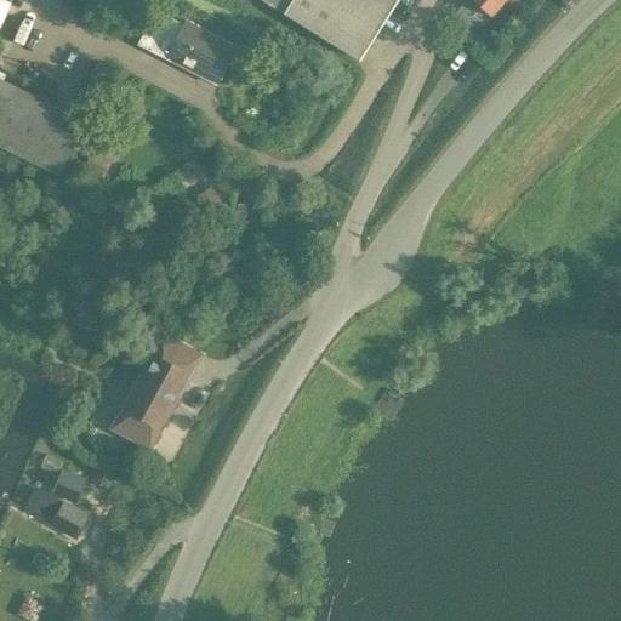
[(263,0),(285,13),(292,0),(263,0)]
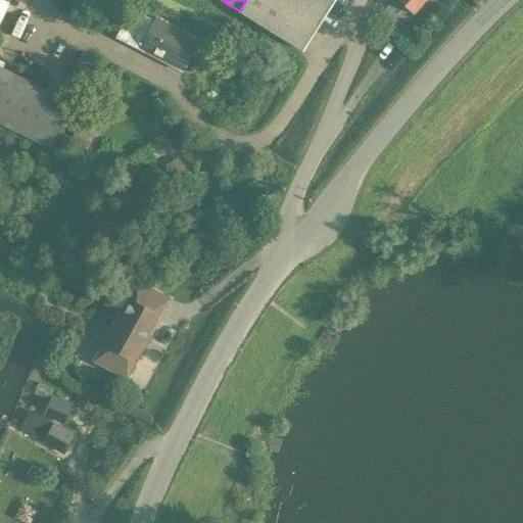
[(301,46),(330,0),(251,0),(245,10),(301,46)]
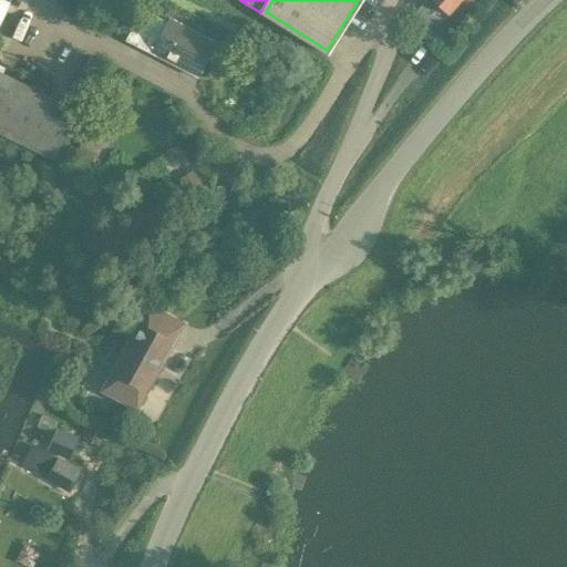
[(432,0),(450,16),(464,0),(432,0)]
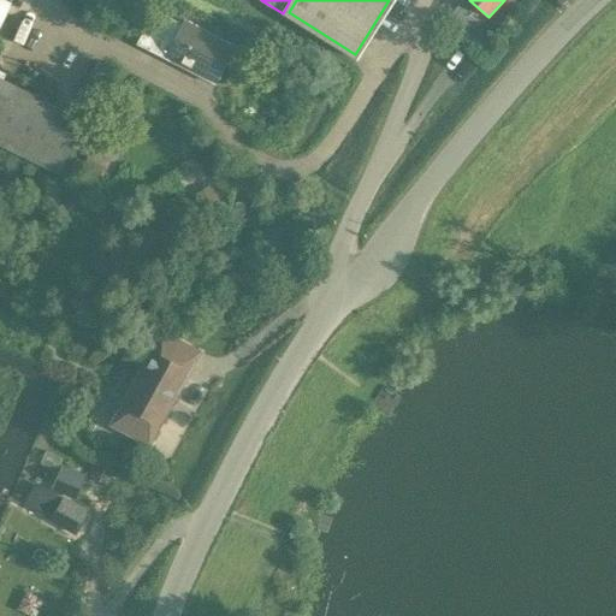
[(217,84),(236,47),(187,22),(184,27),(176,23),(171,34),(178,37),(167,59),(217,84)]
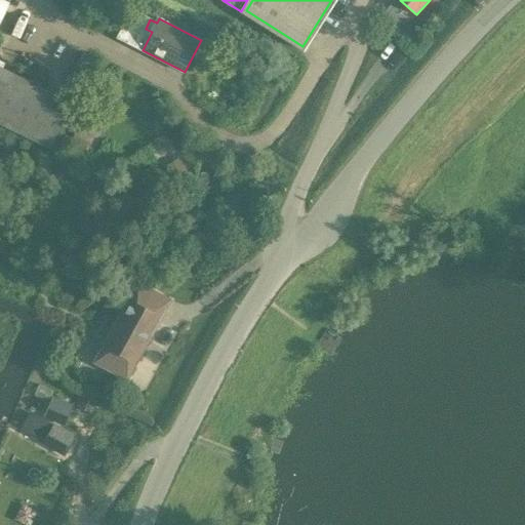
[(71,103),(0,67),(0,123),(48,148),(71,103)]
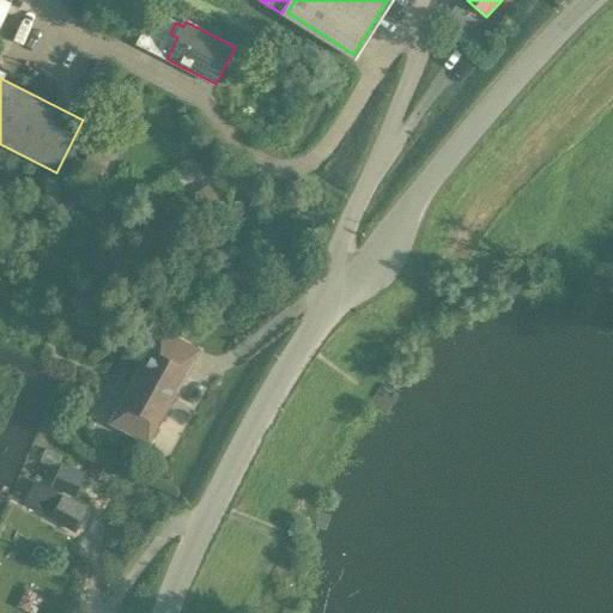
[(212,186),(193,194),(201,214),(220,205),(212,186)]
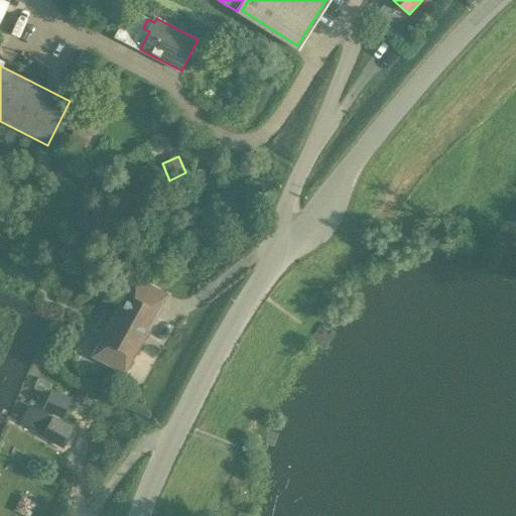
[(138,277),(128,294),(95,357),(126,374),(169,295),(138,277)]
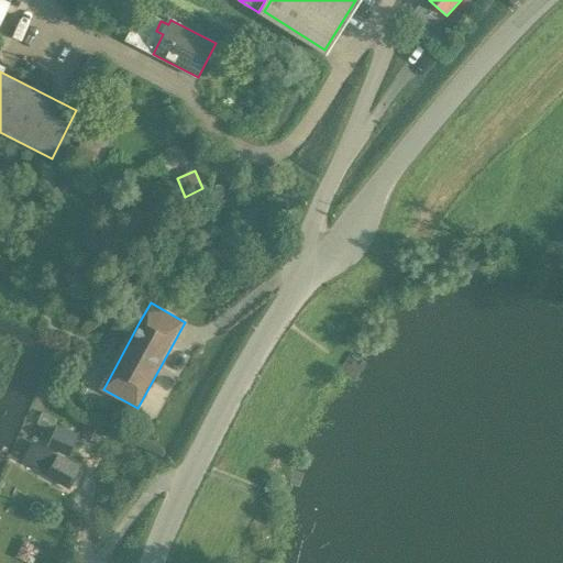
[(79,435),(99,444),(107,426),(92,420),(88,431),(83,429),(79,435)]
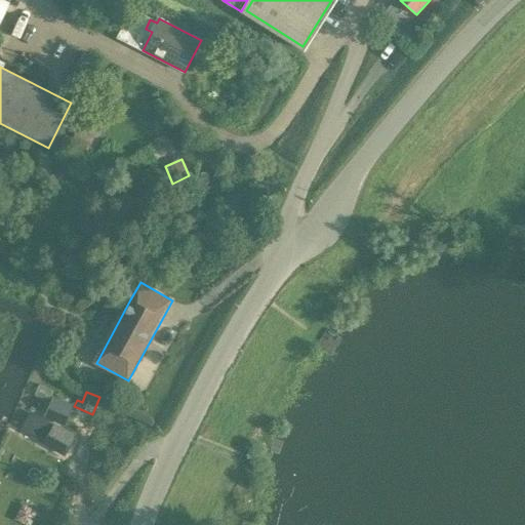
[(66,426),(74,406),(54,398),(46,417),(66,426)]
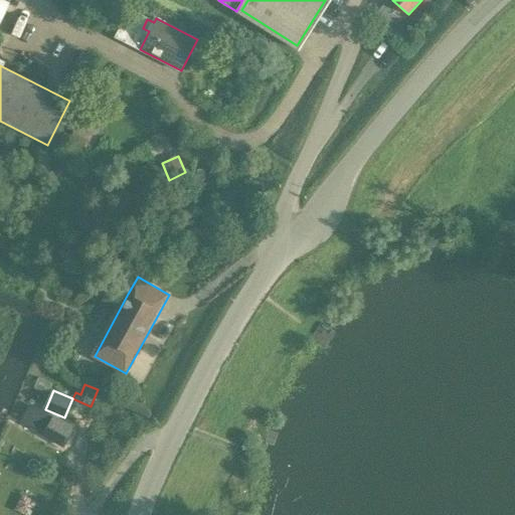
[(64,447),(74,428),(36,406),(26,424),(64,447)]
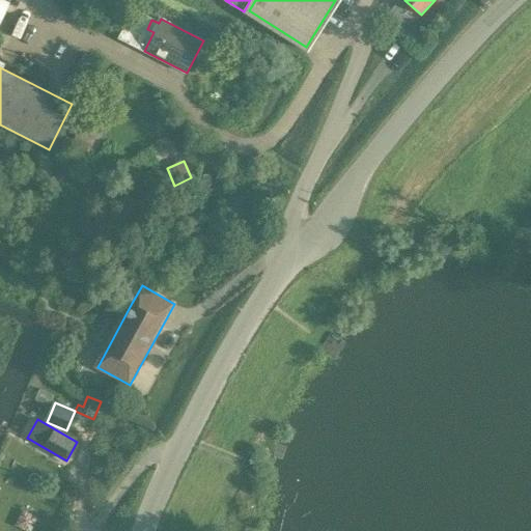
[(30,530),(35,520),(23,513),(17,527),(26,530),(30,530)]
